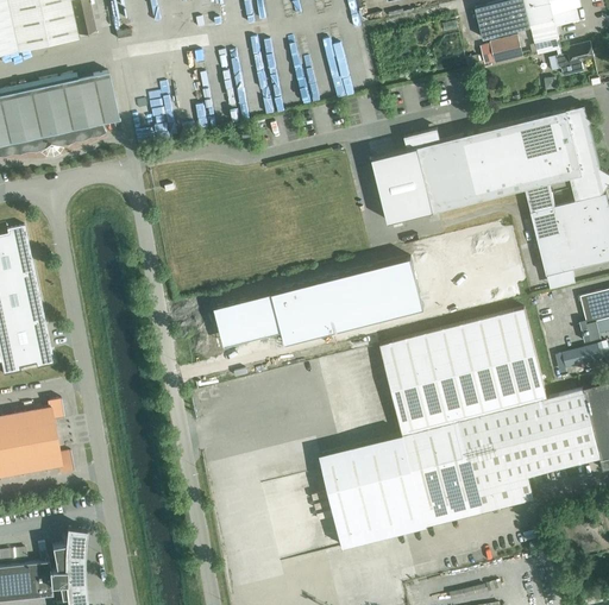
[(0,0),(0,57),(18,54),(77,41),(68,0),(0,0)]
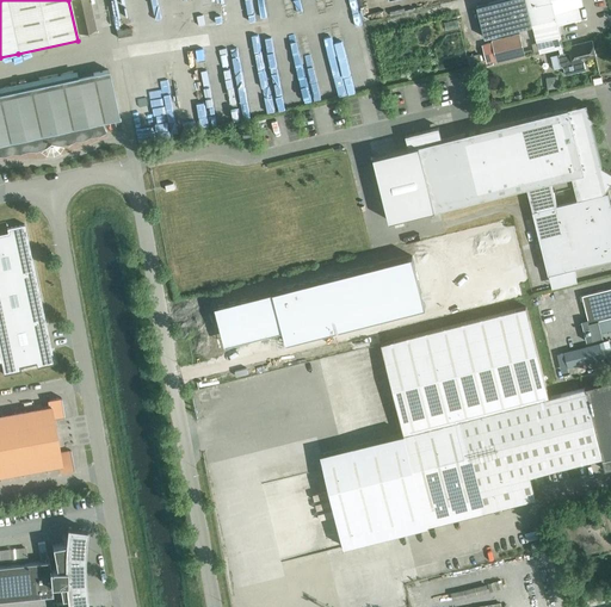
[(80,38),(97,35),(88,0),(74,0),(72,0),(80,38)]
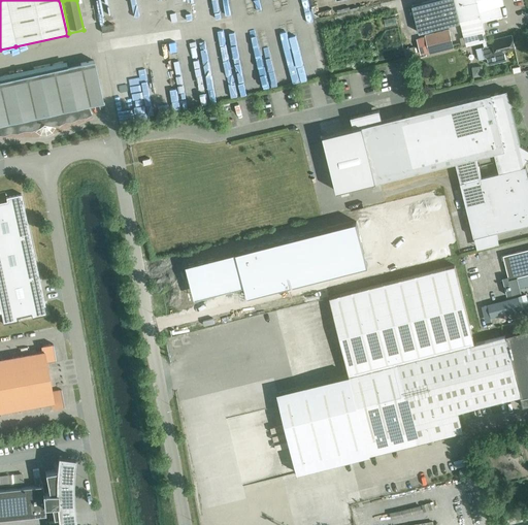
[(464,40),(485,35),(482,25),(502,20),(496,0),(448,0),(411,9),(419,36),(460,26),(464,40)]
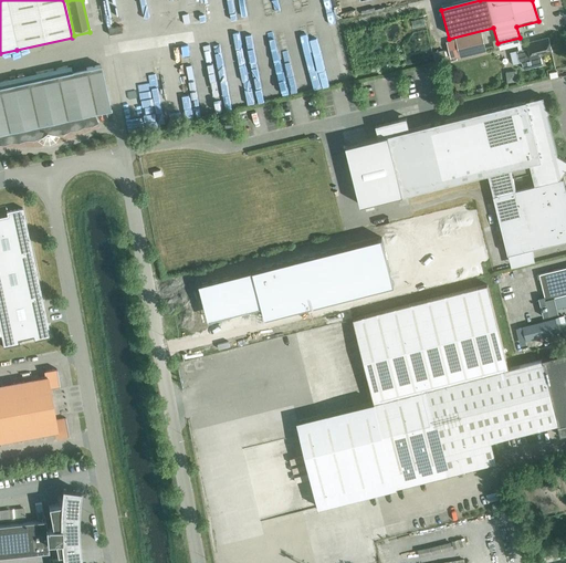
[(460,60),(460,62),(486,55),(481,35),(456,42),(456,43),(447,45),(451,62),(460,60)]
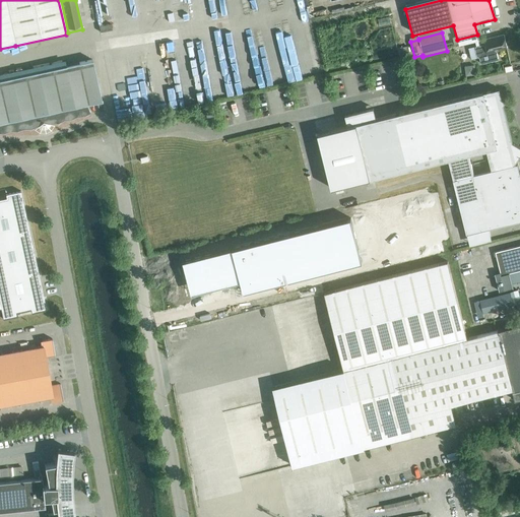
[(504,38),(475,45),(476,49),(474,52),(476,59),(479,60),(480,65),(482,65),(482,67),(497,63),(496,61),(498,61),(497,54),(507,52),(504,38)]
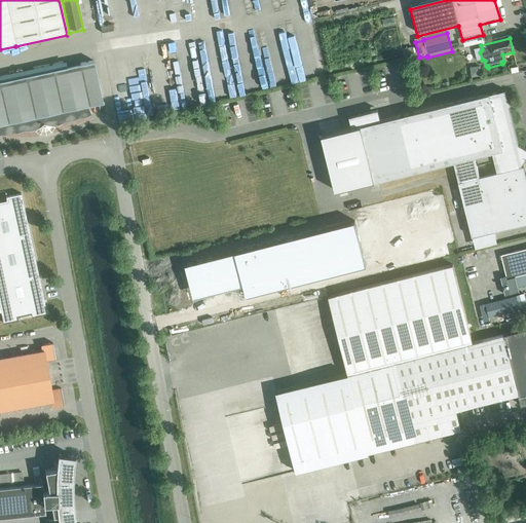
[(31,134),(43,128),(58,128),(64,125),(71,124),(77,121),(84,120),(91,117),(87,108),(102,105),(94,64),(0,83),(0,138),(3,138),(9,136),(16,136),(24,134),(31,134)]
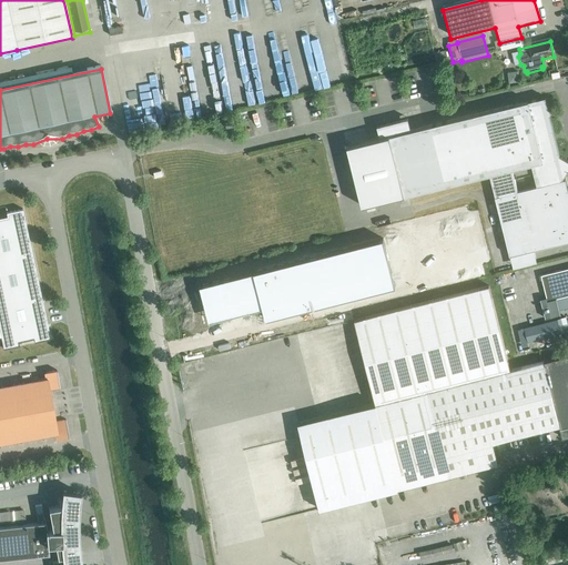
[(567,164),(559,159),(549,119),(551,114),(548,112),(545,101),(346,151),(362,210),(489,178),(509,259),(567,244),(567,194),(565,182),(563,182),(567,172),(567,164)]
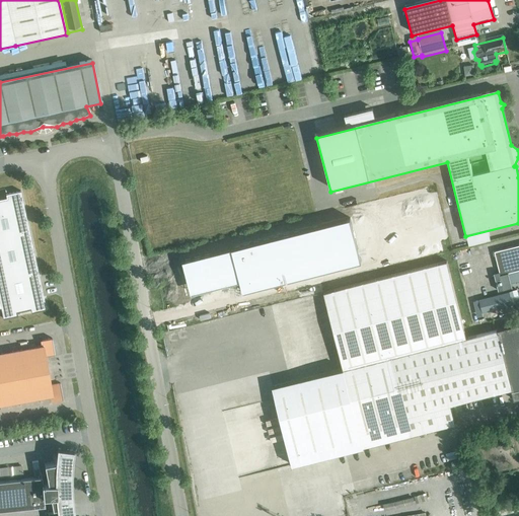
[(46,312),(20,194),(5,197),(6,201),(0,202),(0,310),(0,311),(2,321),(17,318),(16,315),(30,312),(30,315),(46,312)]
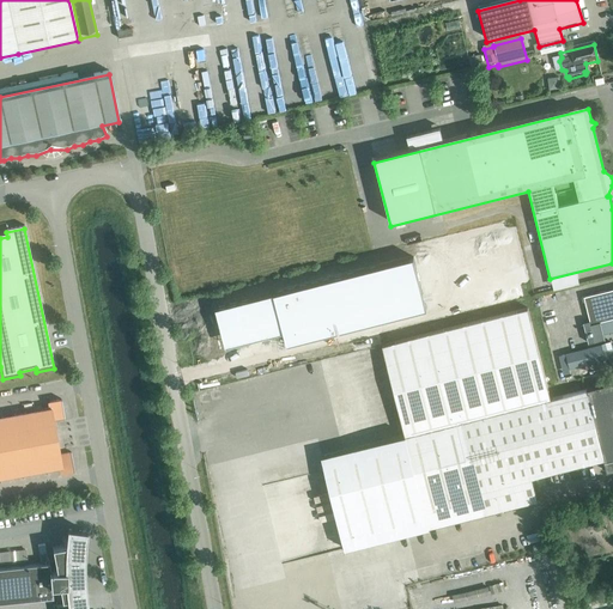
[(229,363),(426,312),(413,261),(216,311),(229,363)]
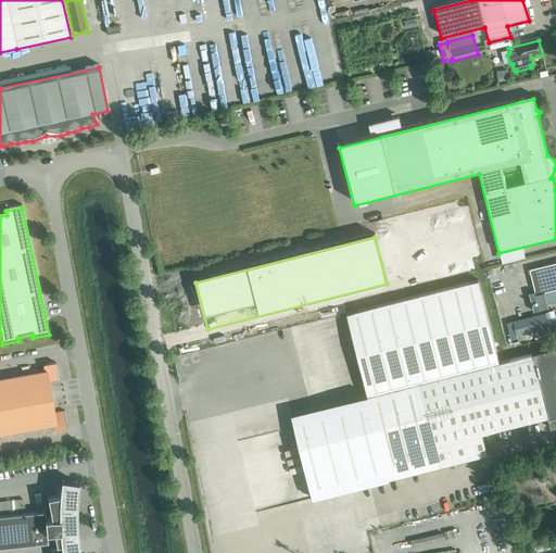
[(555,265),(529,273),(534,294),(529,296),(533,315),(548,311),(547,306),(555,304),(555,265)]
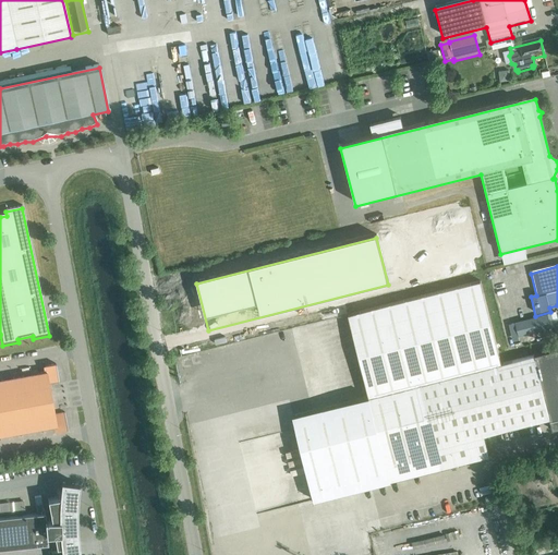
[(480,285),(348,317),(368,400),(292,419),(313,504),(488,459),(484,438),(549,422),(553,433),(557,432),(557,351),(500,366),(480,285)]
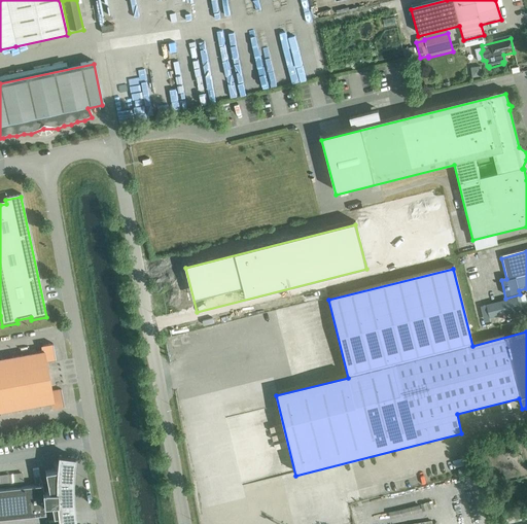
[(489,320),(520,313),(517,300),(486,307),(489,320)]
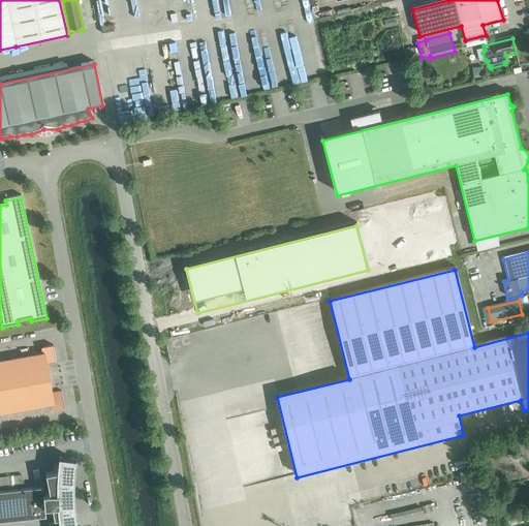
[(51,396),(45,366),(56,365),(53,348),(41,350),(42,356),(0,363),(0,415),(53,407),(53,412),(64,410),(61,394),(51,396)]
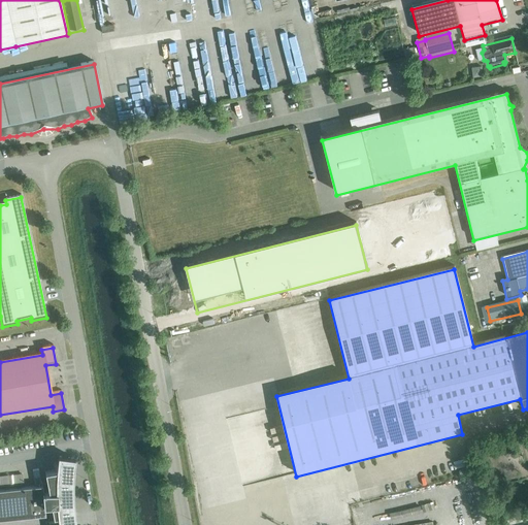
[(514,456),(509,451),(503,455),(506,461),(509,459),(508,458),(510,457),(512,458),(514,456)]
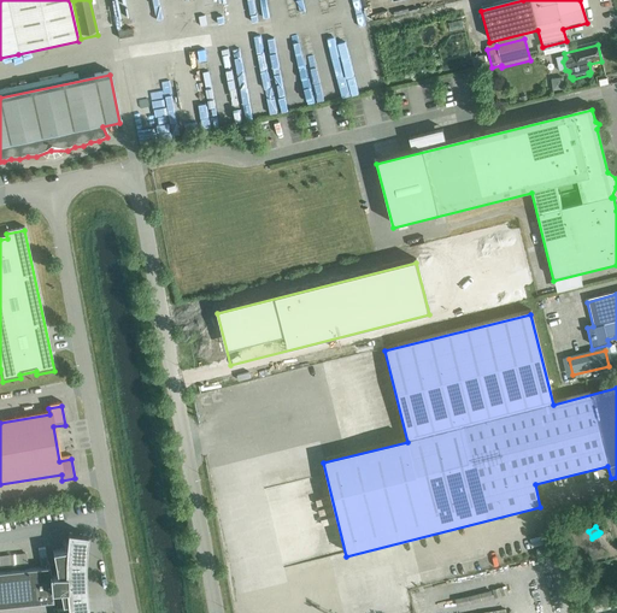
[(84,558),(87,538),(68,536),(66,548),(65,555),(53,555),(56,578),(50,578),(48,571),(0,576),(0,607),(52,602),(51,595),(59,594),(62,607),(68,606),(69,612),(88,612),(86,595),(84,576),(84,558)]
